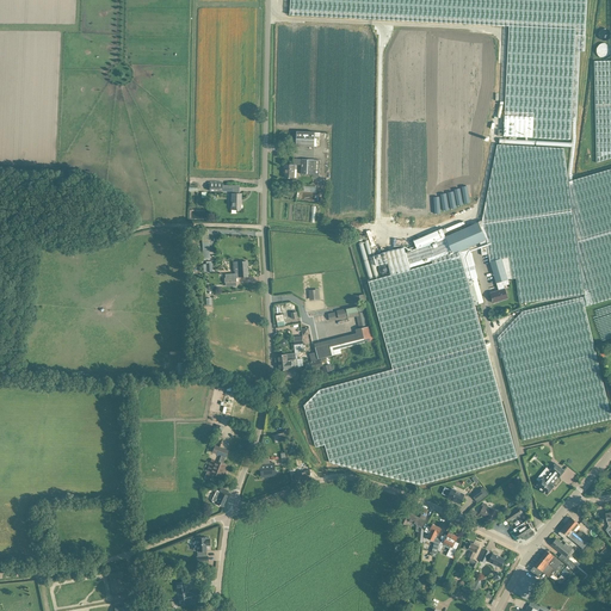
[(587,0),(290,0),(290,16),(508,26),(504,136),(571,140),(572,121),(576,121),(580,51),(585,51),(587,0)]
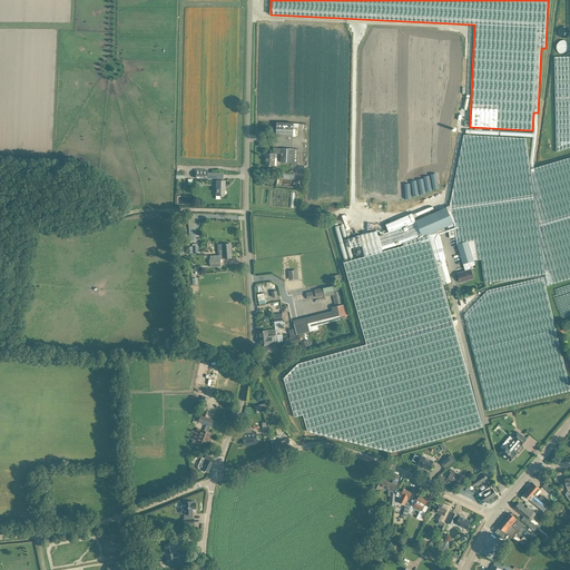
[(405,46),(404,62),(418,62),(419,47),(405,46)]
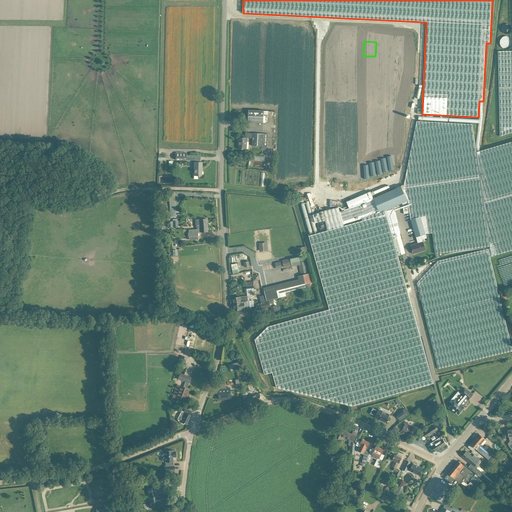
[(511,51),(498,51),(500,136),(511,132),(511,51)]
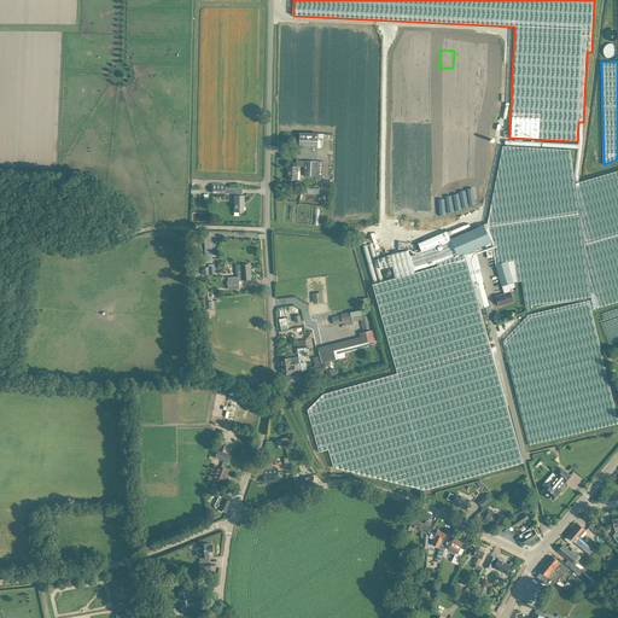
[(318,149),(318,145),(319,134),(301,133),(299,149),(318,149)]
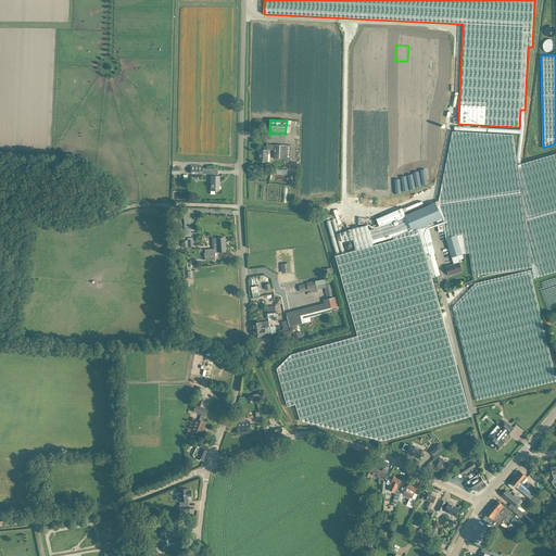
[(432,278),(440,276),(434,254),(427,226),(437,222),(437,223),(439,234),(445,232),(446,239),(452,257),(454,265),(446,267),(449,276),(462,272),(458,261),(464,258),(463,255),(466,254),(469,253),(472,276),(531,267),(532,269),(476,282),(453,306),(476,399),(555,379),(555,377),(532,279),(555,272),(555,156),(517,167),(513,138),(453,135),(439,202),(405,216),(404,214),(407,212),(406,209),(403,211),(402,210),(376,220),(379,228),(369,231),(368,226),(340,234),(343,242),(353,240),(356,251),(336,256),(357,335),(291,353),(277,367),(288,404),(295,402),(300,418),(383,438),(470,414),(441,306),(440,306),(432,278)]
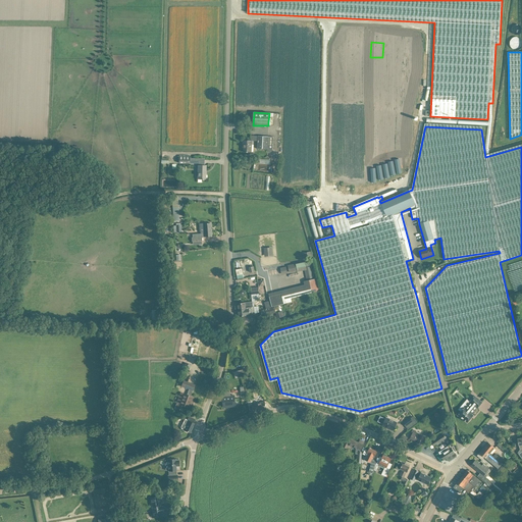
[(258,136),(257,149),(273,150),(273,137),(258,136)]
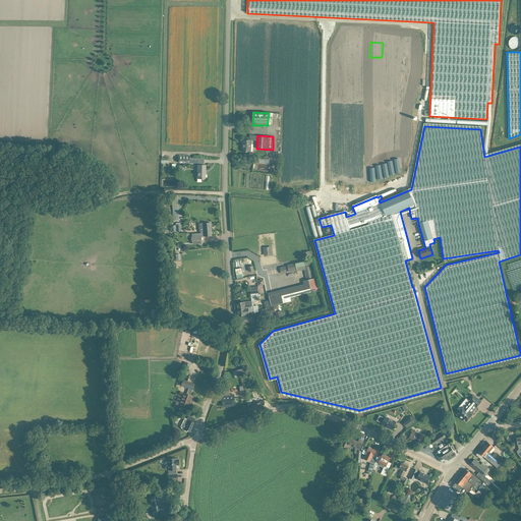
[(251,140),(247,140),(242,140),(242,146),(243,146),(243,147),(243,152),(251,153),(251,140)]
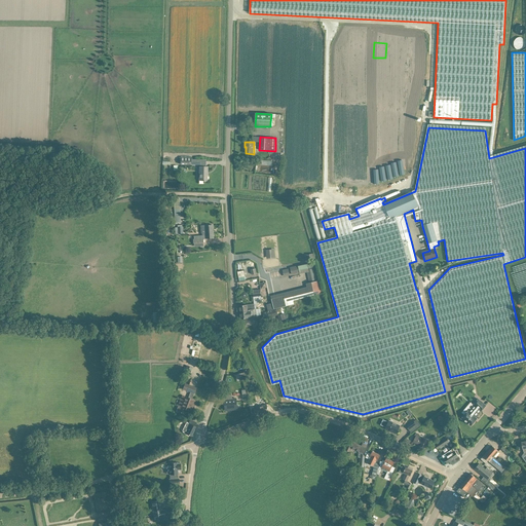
[(204,225),(204,233),(203,233),(202,234),(202,235),(194,236),(194,239),(193,239),(193,243),(203,242),(203,238),(205,238),(213,238),(213,225),(204,225)]
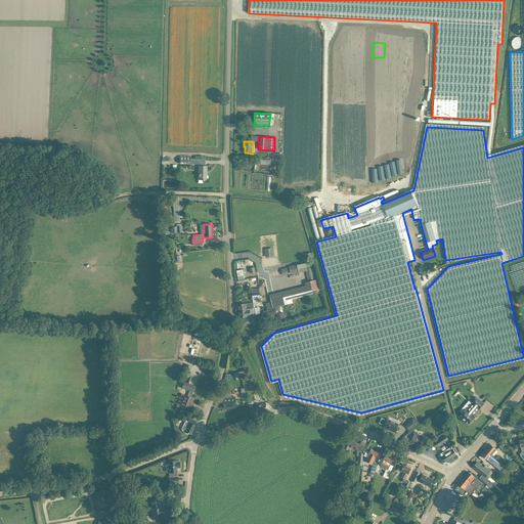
[(276,247),(268,247),(269,255),(277,255),(276,247)]
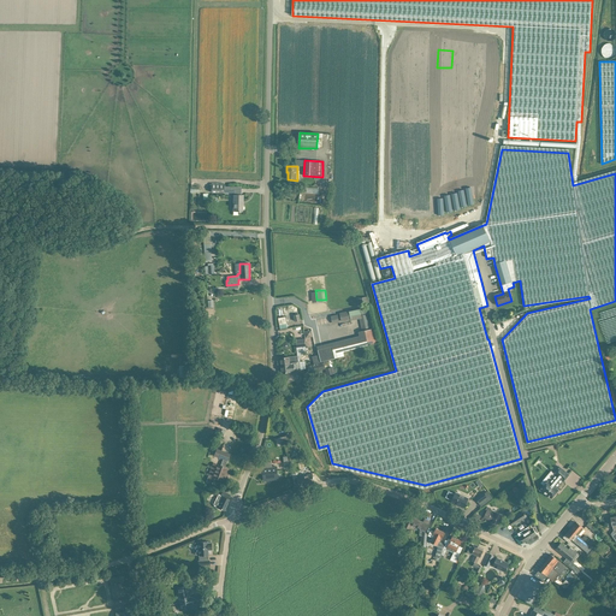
[(361,314),(368,313),(367,307),(349,312),(351,320),(351,321),(360,319),(362,331),(371,329),(368,314),(361,315),(361,314)]
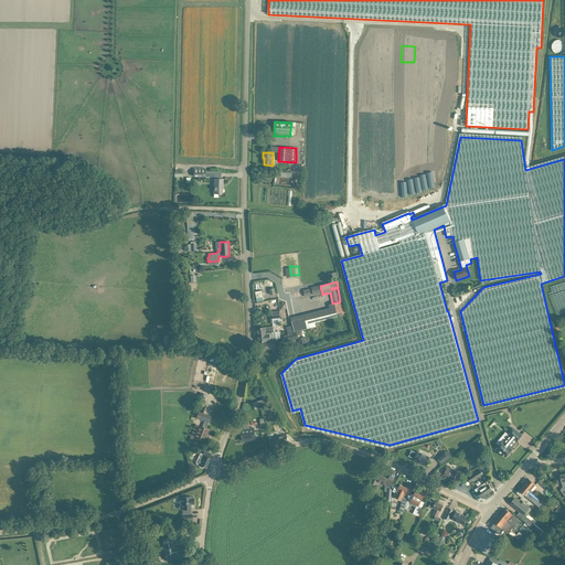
[(311,287),(313,296),(321,294),(320,286),(311,287)]
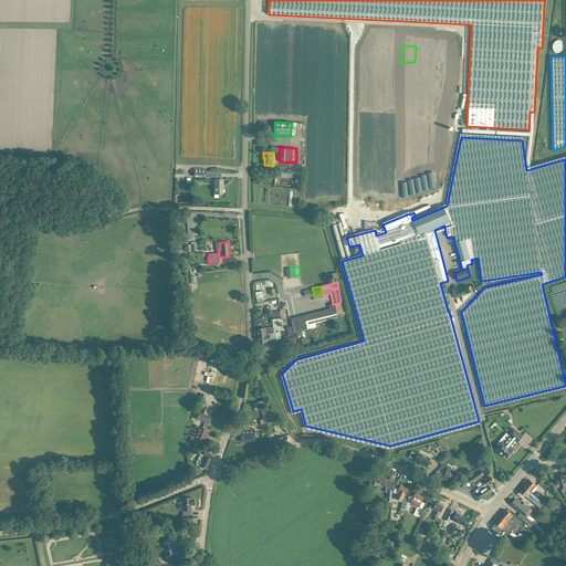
[(331,308),(291,318),(292,322),(295,333),(307,329),(316,327),(315,325),(315,323),(338,316),(347,314),(344,302),(335,304),(329,305),(331,308)]
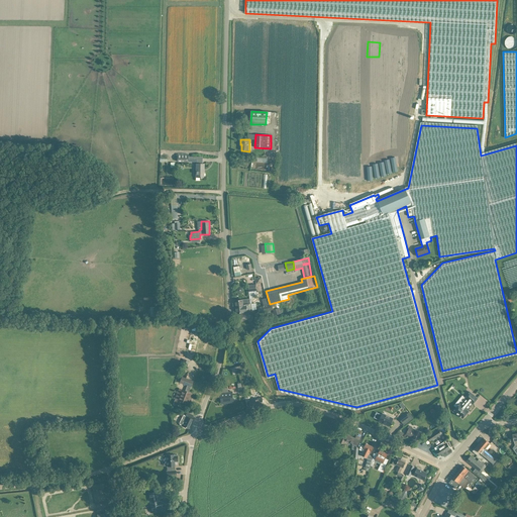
[(243,307),(236,307),(236,313),(237,313),(243,313),(243,312),(252,311),(251,298),(255,298),(255,296),(257,296),(256,292),(249,293),(249,299),(250,299),(250,304),(247,305),(247,304),(243,304),(243,307)]
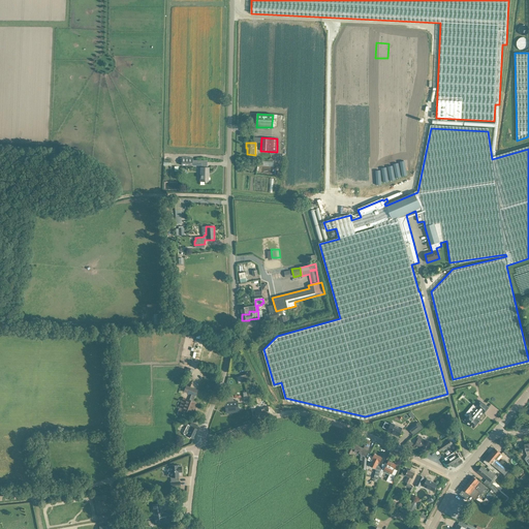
[(241,308),(242,314),(249,314),(249,311),(253,311),(253,312),(256,311),(256,306),(255,306),(241,308)]
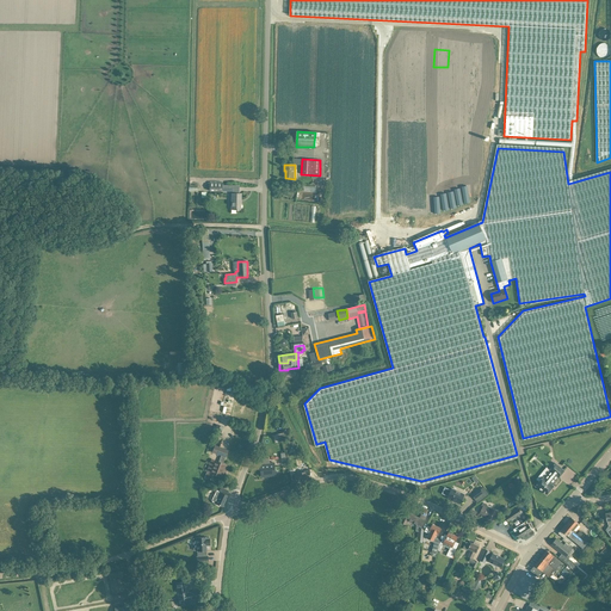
[(307,370),(322,366),(325,372),(332,370),(328,358),(326,358),(306,364),(307,370)]
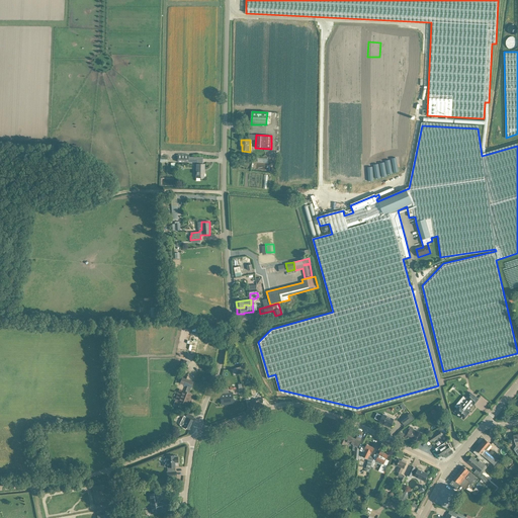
[(249,313),(246,314),(241,315),(241,316),(237,317),(238,322),(243,321),(243,322),(251,320),(249,313)]
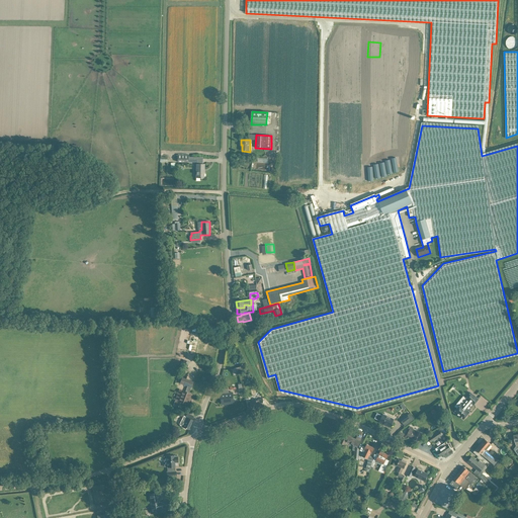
[(245,371),(244,365),(232,369),(234,375),(245,371)]
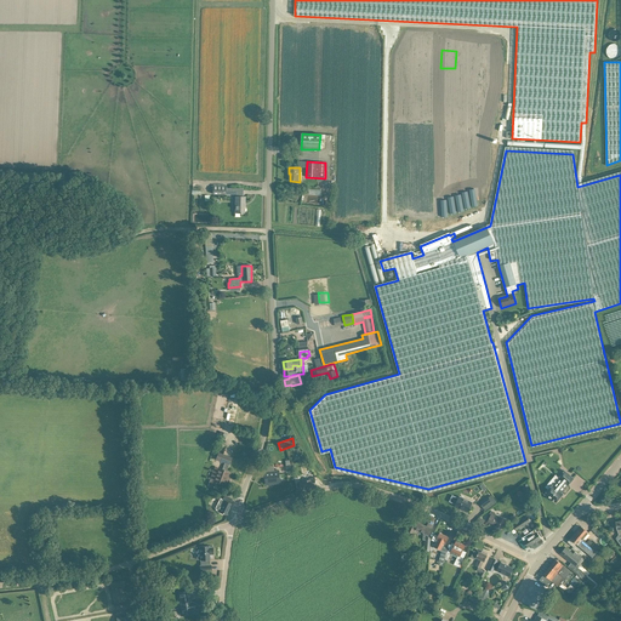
[(582,454),(579,457),(584,463),(586,460),(592,465),(602,455),(594,449),(587,457),(582,454)]
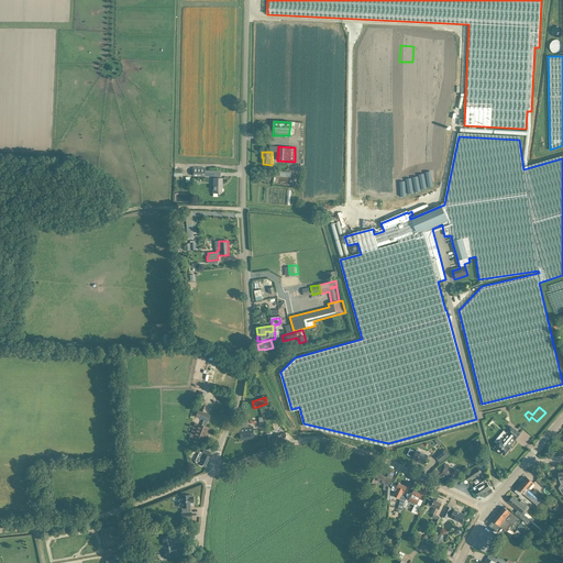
[(210,415),(198,410),(196,417),(203,420),(201,426),(195,423),(190,435),(192,437),(190,441),(198,444),(199,439),(200,439),(201,440),(203,440),(206,434),(205,434),(206,433),(207,433),(209,429),(205,428),(208,421),(210,415)]
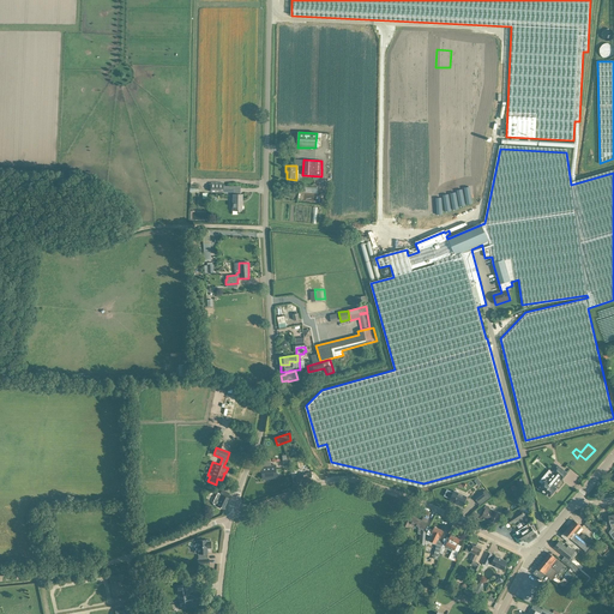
[(262,467),(263,479),(277,477),(276,465),(271,465),(271,463),(263,464),(263,467),(262,467)]
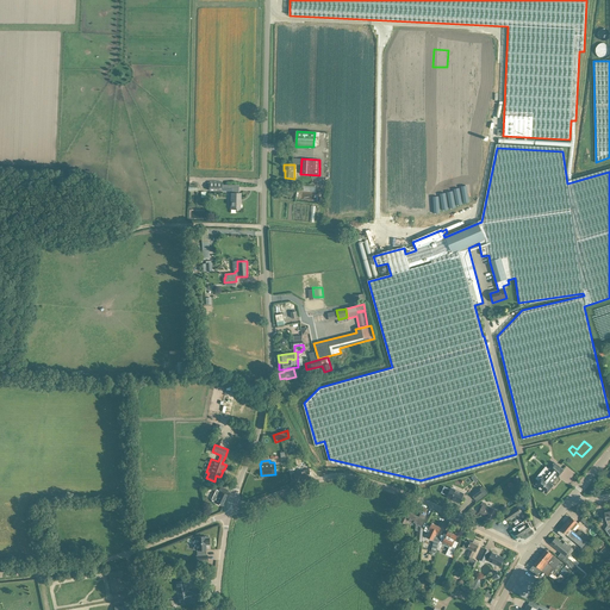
[(549,486),(552,484),(558,477),(564,471),(554,462),(548,470),(551,471),(543,478),(540,474),(536,479),(539,481),(535,486),(541,491),(541,490),(546,493),(547,492),(548,492),(551,490),(551,489),(552,487),(549,486)]
